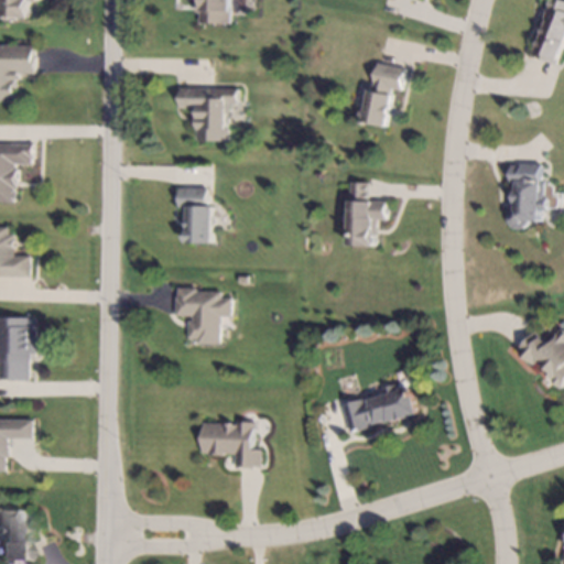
[(31,0),(31,19),(3,18),(4,0),(31,0)]
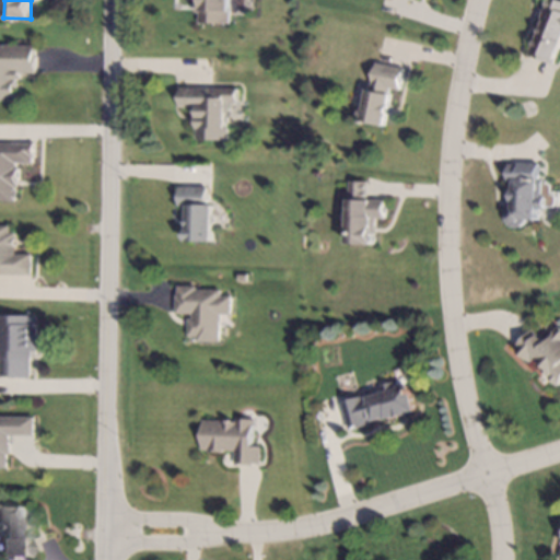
[(230,0),(230,24),(200,23),(200,13),(196,13),(196,2),(199,2),(199,0),(230,0)]
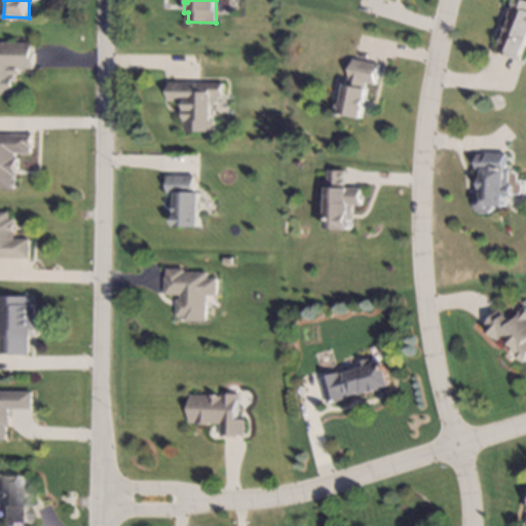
[(525,0),(525,48),(522,60),(522,61),(500,52),(499,51),(506,31),(510,32),(515,17),(513,17),(518,0),(525,0)]
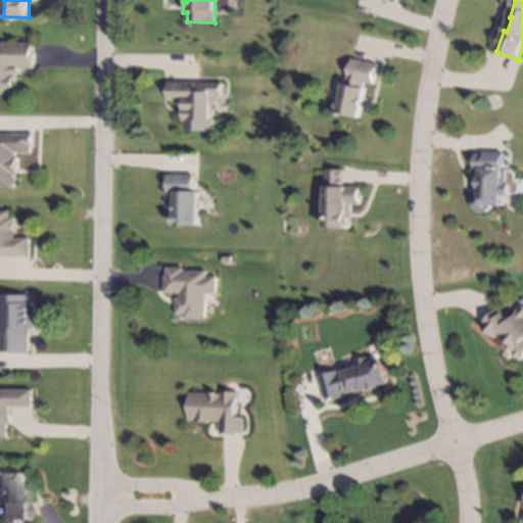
[(34,45),(34,67),(34,69),(18,68),(18,75),(15,75),(15,94),(0,94),(0,42),(34,43),(34,45)]
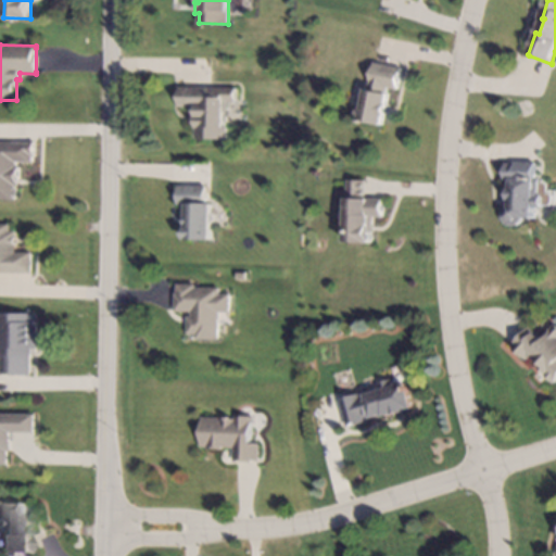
[(376,63),(403,68),(399,90),(391,88),(383,126),(356,119),(359,103),(365,104),(368,88),(369,88),(375,63),(376,63)]
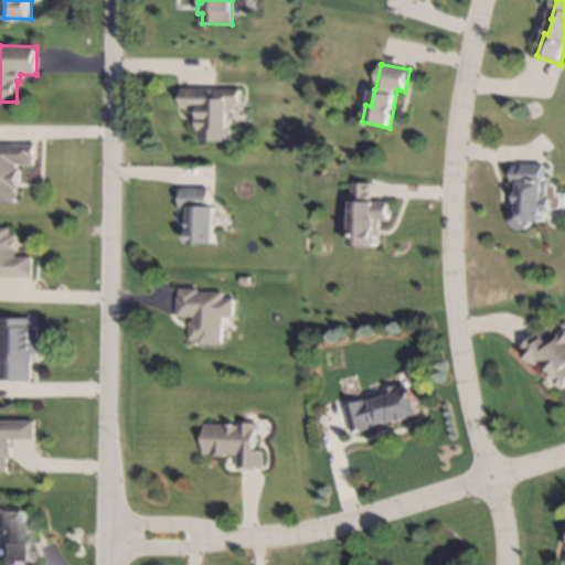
[(240,104),(228,104),(228,128),(231,128),(231,142),(200,141),(200,130),(198,130),(198,125),(196,125),(198,116),(200,116),(200,108),(182,108),(182,88),(183,88),(212,89),(240,89),(240,104)]
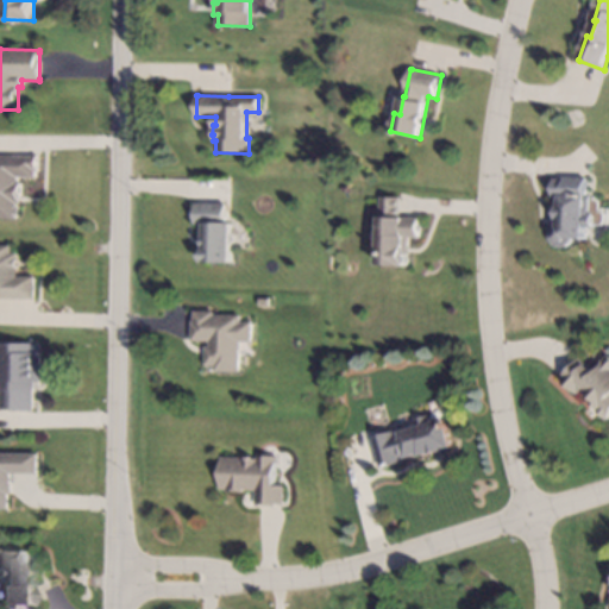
[(38,173),(36,173),(36,176),(18,177),(18,183),(20,183),(20,203),(18,203),(18,206),(20,207),(20,214),(18,217),(18,219),(0,219),(0,156),(35,157),(35,155),(36,155),(38,155),(38,173)]
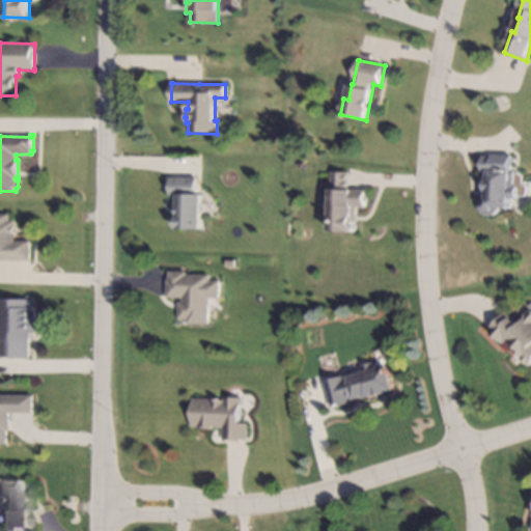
[(512,156),(513,156),(512,185),(521,186),(520,200),(512,199),(512,208),(501,207),(501,208),(501,211),(496,216),(486,216),(481,210),(481,200),(484,197),(485,172),(483,172),(483,156),(486,156),(493,157),(493,155),(512,156)]
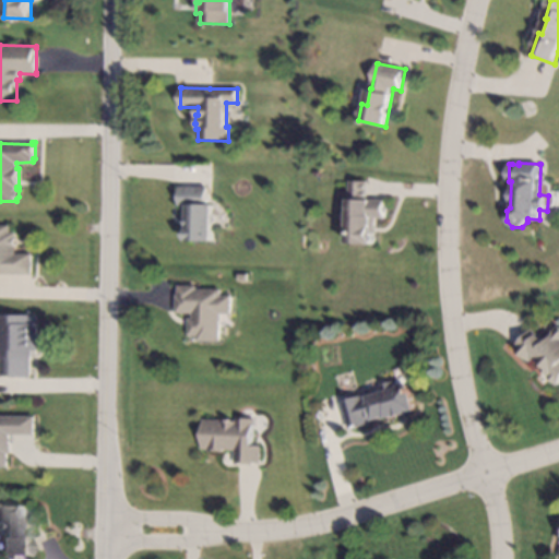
[(367,182),(368,182),(368,195),(367,200),(385,200),(385,219),(375,218),(373,245),(346,244),(349,181),(367,182)]
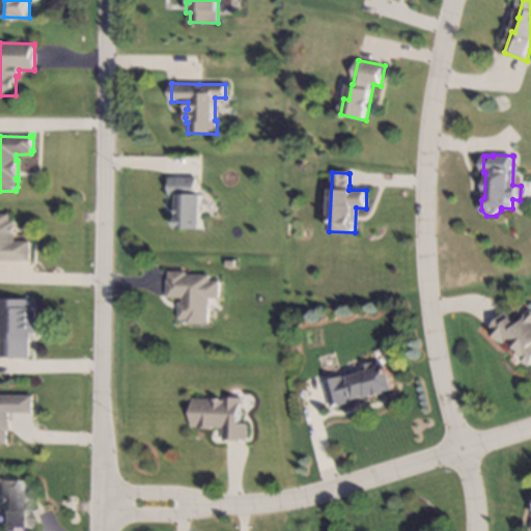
[(197,178),(197,195),(203,195),(203,229),(176,229),(176,196),(170,196),(170,177),(171,177),(197,177),(197,178)]
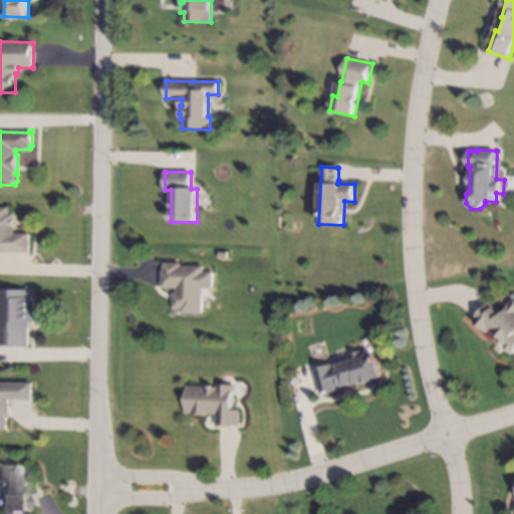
[(9,214),(15,214),(14,233),(30,233),(29,253),(28,253),(0,252),(0,207),(9,208),(9,214)]
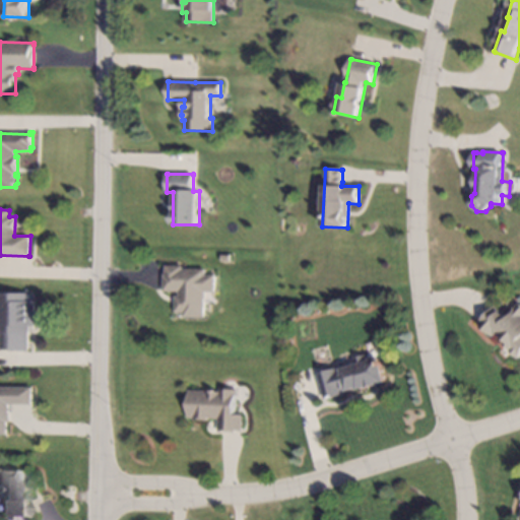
[(182,269),(205,269),(205,275),(214,275),(214,291),(205,291),(205,318),(184,318),(184,313),(175,313),(176,297),(179,297),(179,291),(164,291),(164,289),(164,275),(166,275),(166,268),(166,267),(182,267),(182,269)]
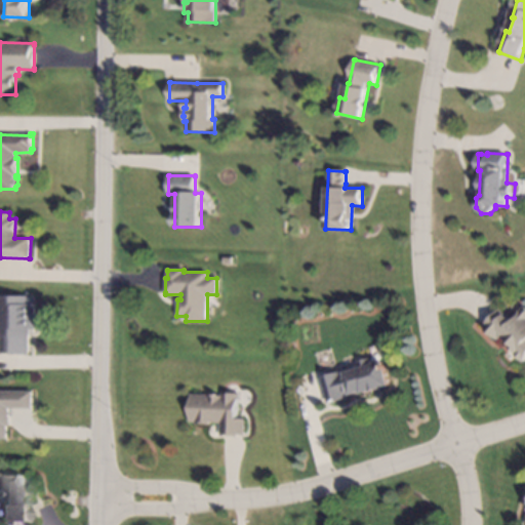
[(29,304),(35,304),(35,329),(29,329),(29,354),(26,354),(0,354),(0,296),(29,296),(29,304)]
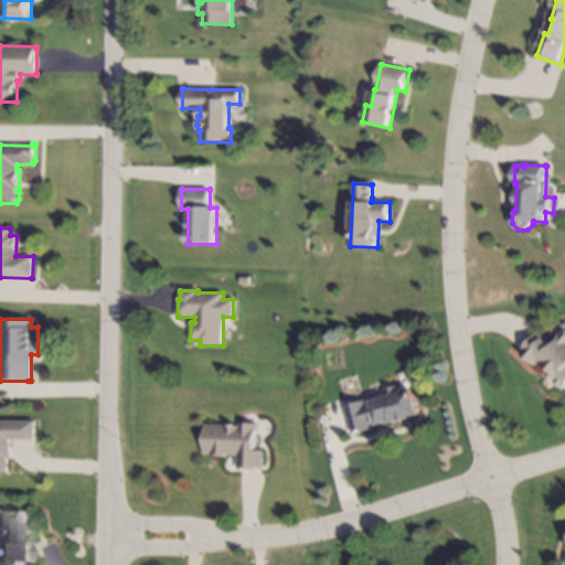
[(564,387),(552,375),(556,370),(545,360),(539,368),(522,353),(523,352),(539,334),(540,332),(553,344),(564,330),(564,387)]
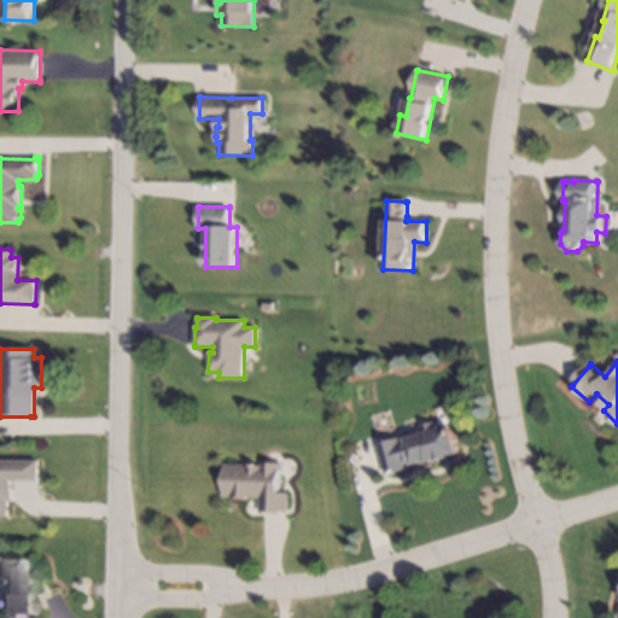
[(437,429),(452,425),(460,453),(426,464),(426,460),(409,465),(410,470),(395,474),(394,473),(386,474),(385,473),(377,444),(378,444),(401,437),(402,441),(424,433),(421,426),(435,423),(437,429)]
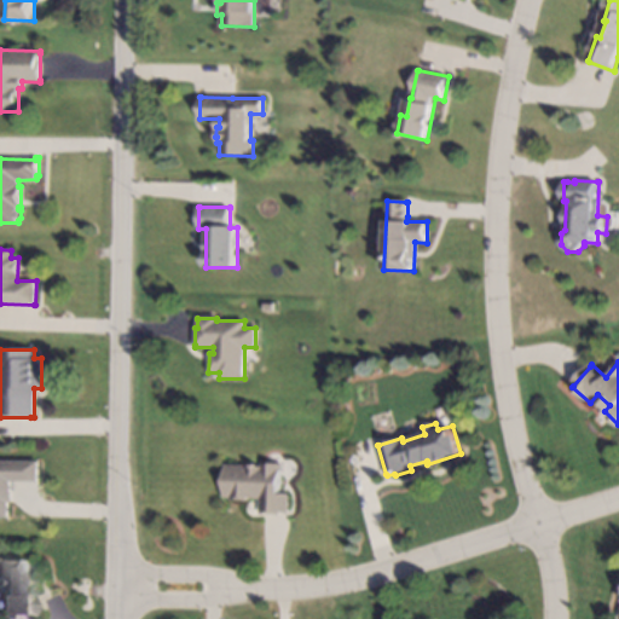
[(39,482),(38,482),(11,481),(11,491),(12,491),(12,502),(12,503),(9,503),(9,518),(0,516),(0,461),(39,462),(39,482)]
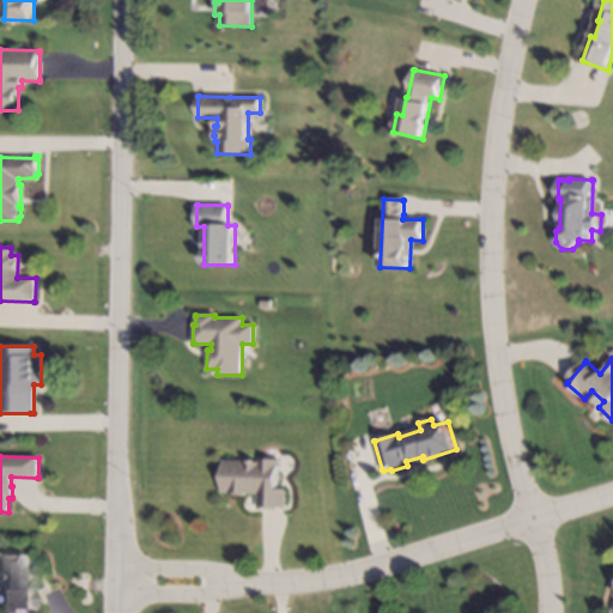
[(281,460),(280,489),(287,489),(287,508),(286,508),(279,508),(279,509),(262,509),(259,509),(259,493),(246,493),(246,495),(222,495),(222,460),(259,460),(259,459),(281,460)]
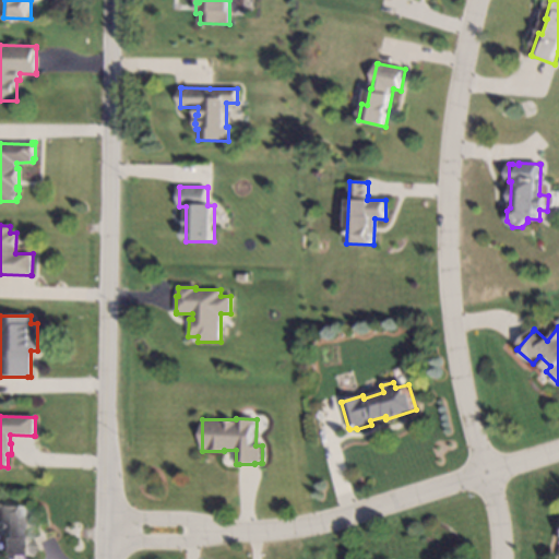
[(25,516),(25,537),(28,537),(27,556),(26,556),(11,555),(11,558),(1,558),(0,558),(0,519),(1,507),(26,507),(25,516)]
